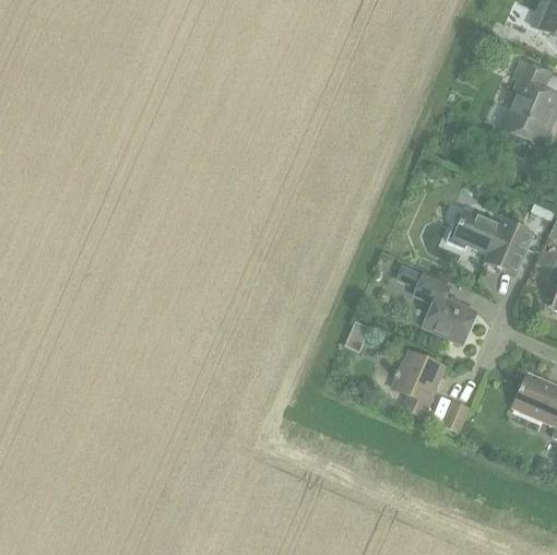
[(537,0),(529,22),(540,26),(556,33),(556,0),(537,0)]
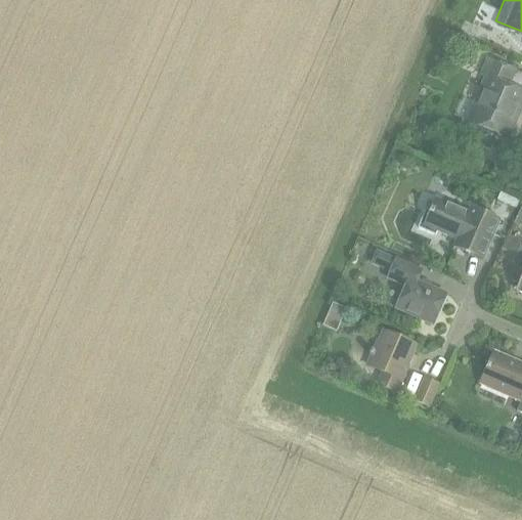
[(473,37),(461,32),(457,41),(469,46),(473,37)]
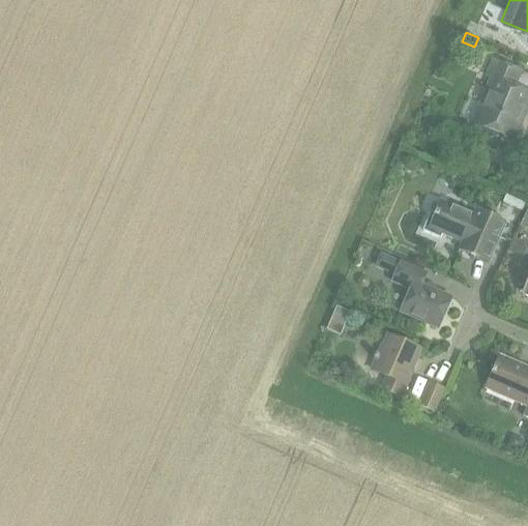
[(489,76),(470,120),(465,130),(467,136),(476,140),(481,138),(486,127),(508,137),(520,111),(524,112),(527,101),(527,90),(514,85),(520,69),(491,57),(484,74),(489,76)]
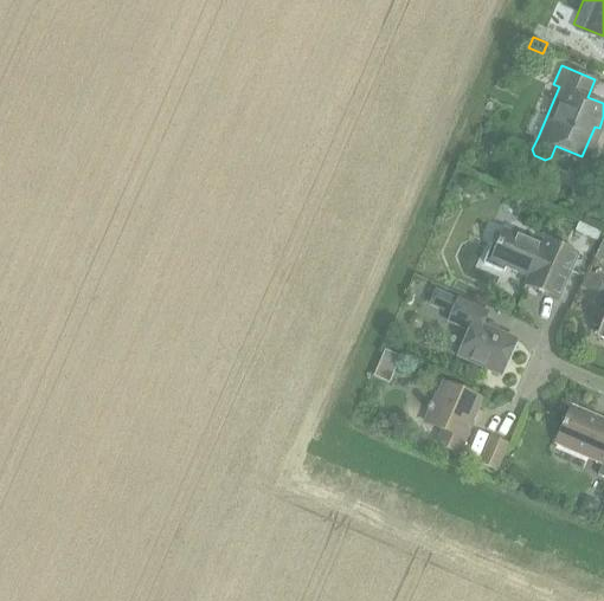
[(577,220),(573,228),(595,238),(598,230),(577,220)]
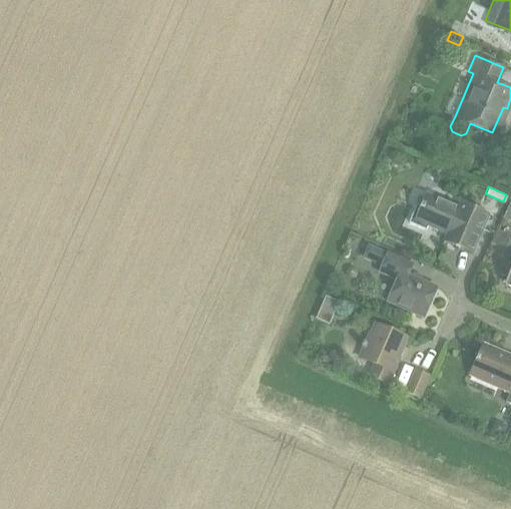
[(424,227),(426,223),(446,231),(440,246),(441,246),(444,239),(471,250),(487,213),(459,201),(457,206),(425,192),(419,206),(415,204),(408,220),(424,227)]
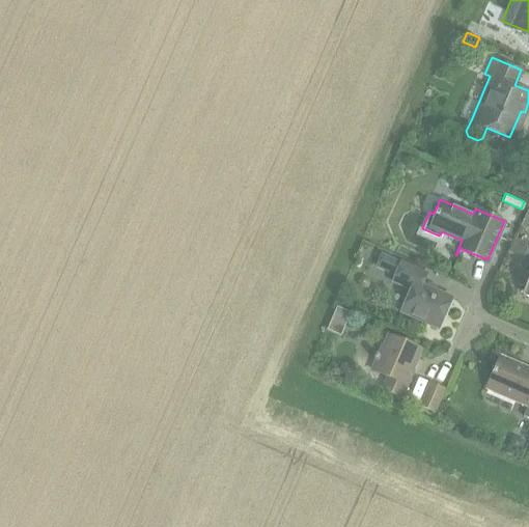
[(399,310),(418,319),(438,327),(450,296),(420,283),(425,272),(407,264),(399,260),(391,279),(410,287),(399,310)]
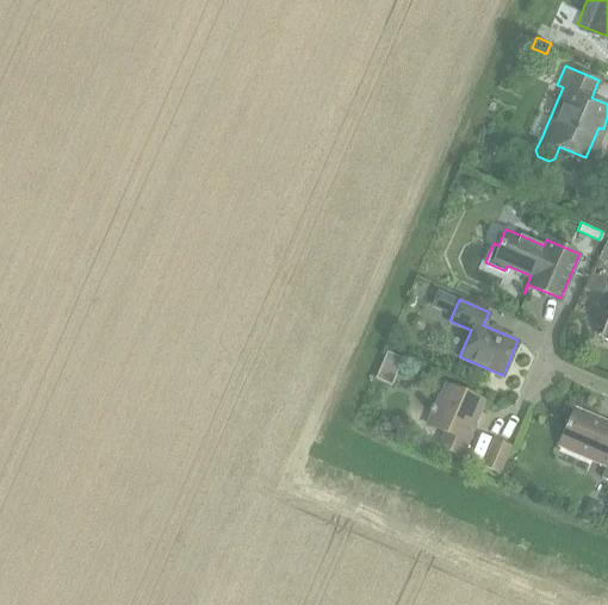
[(448,431),(441,446),(460,454),(473,423),(470,420),(479,398),(444,382),(426,422),(448,431)]
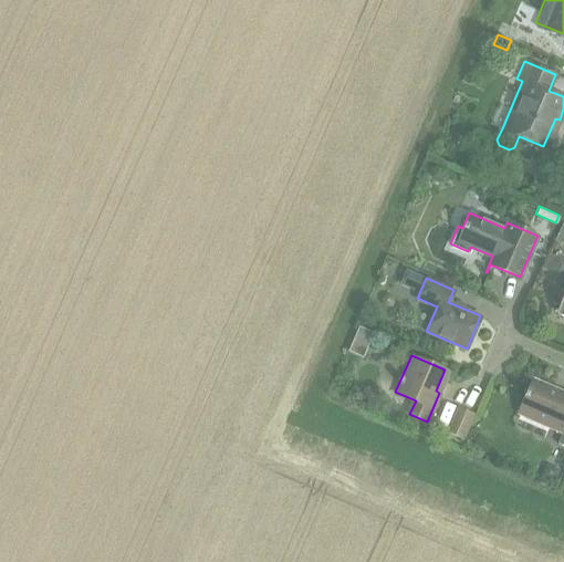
[(563,392),(532,378),(518,412),(562,430),(556,441),(563,444),(563,392)]
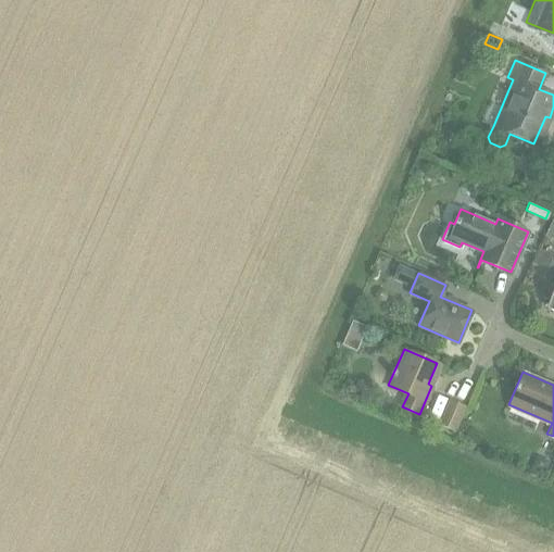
[(453,428),(454,425),(463,404),(450,399),(439,423),(453,428)]
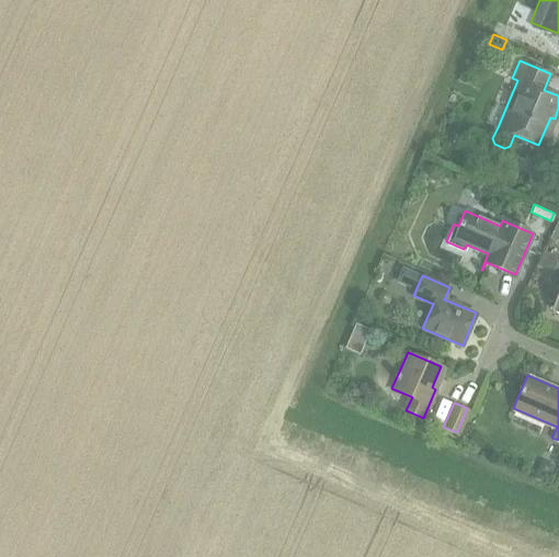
[(540,458),(535,470),(548,476),(552,464),(540,458)]
